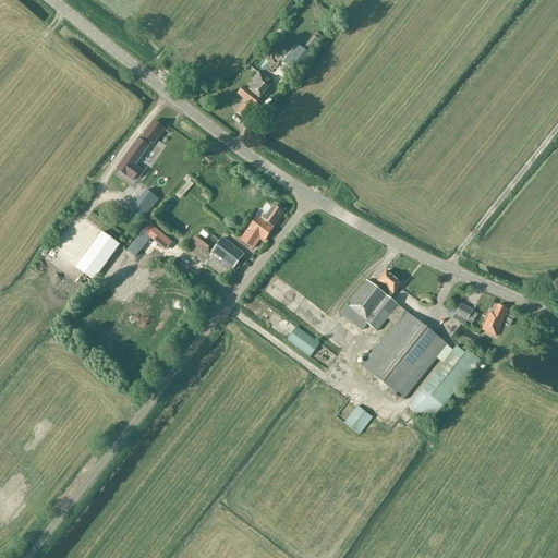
[(316,33),(303,48),(310,52),(322,37),(316,33)]
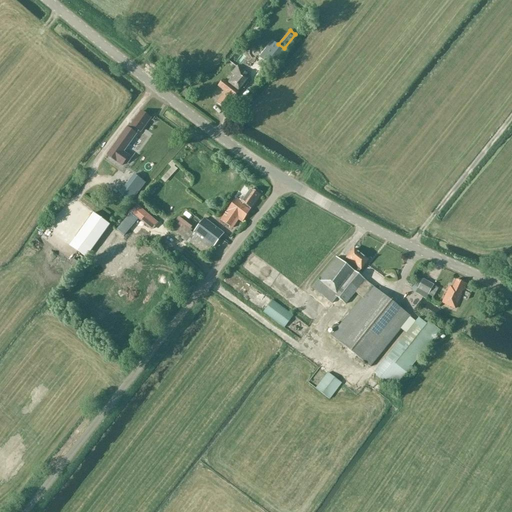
[(283,48),(272,40),(263,51),(269,55),(265,61),(269,64),(283,48)]
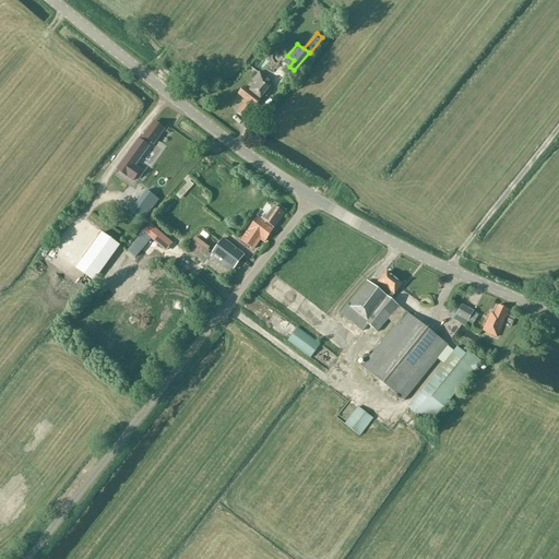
[(253,64),(262,68),(265,58),(257,56),(253,64)]
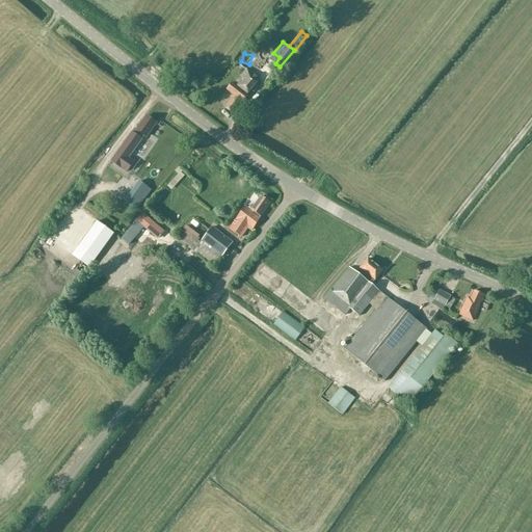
[(234,96),(224,108),(232,114),(241,102),(242,103),(260,80),(246,69),(234,84),(232,83),(225,89),(234,96)]
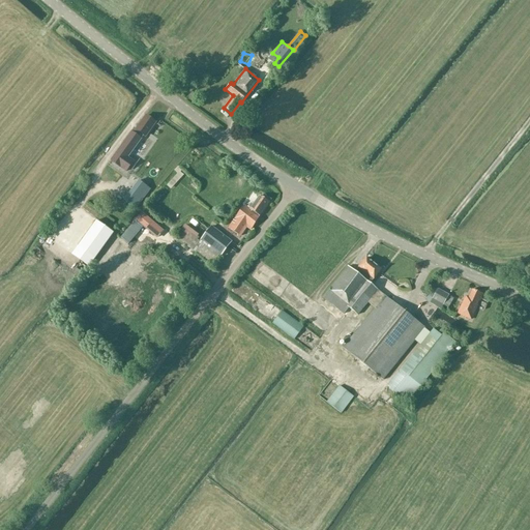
[(154,122),(145,117),(134,133),(131,130),(107,158),(117,165),(125,171),(131,160),(126,157),(143,135),(145,136),(154,122)]
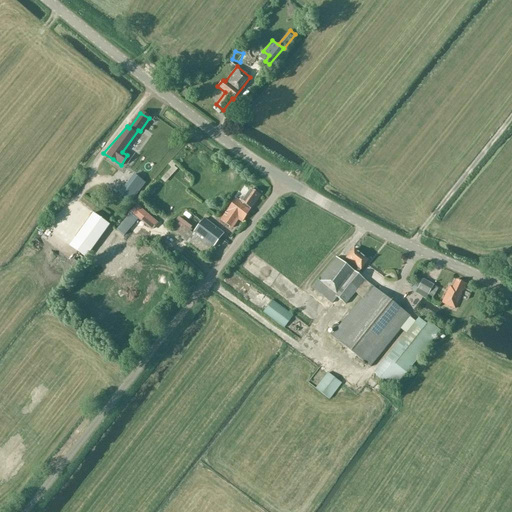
[(117,171),(121,165),(113,159),(109,165),(117,171)]
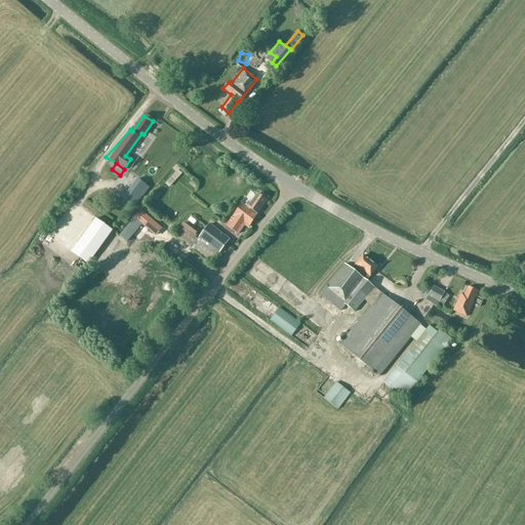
[(183,175),(178,171),(171,178),(176,182),(183,175)]
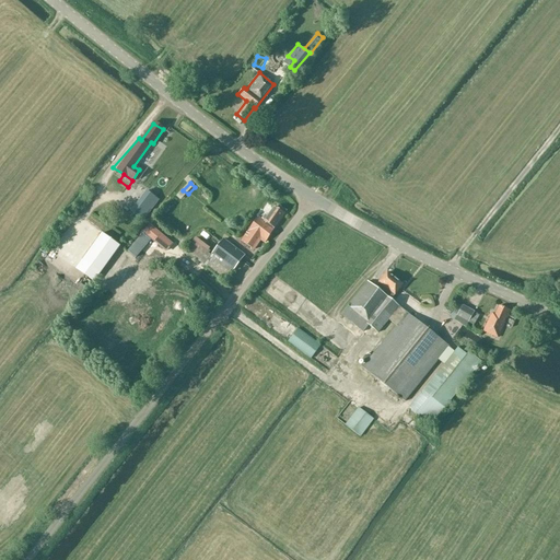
[(142,222),(159,201),(144,191),(129,212),(142,222)]
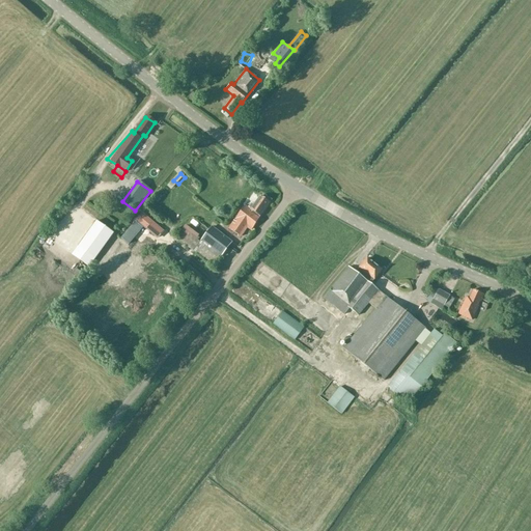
[(259,216),(269,203),(259,197),(250,211),(244,206),(228,228),(241,236),(247,227),(251,230),(259,218),(258,218),(259,217),(259,216)]
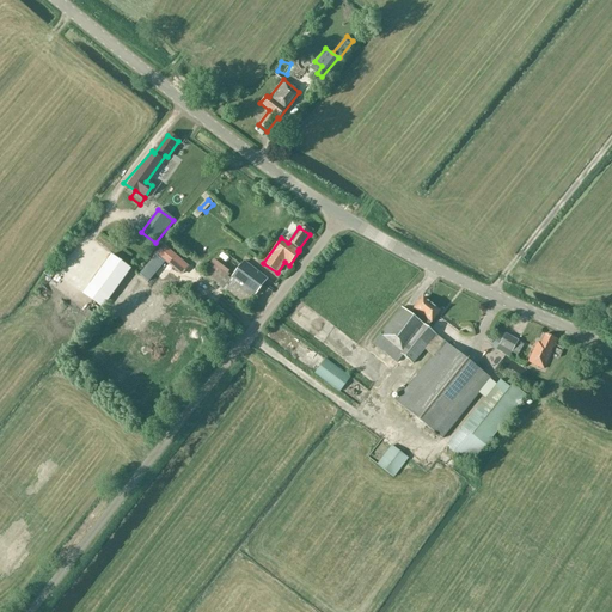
[(164,246),(146,268),(170,288),(188,267),(164,246)]
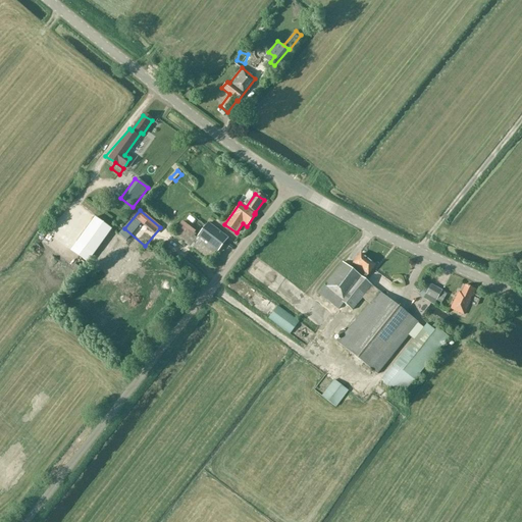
[(111,231),(95,219),(70,252),(87,264),(111,231)]
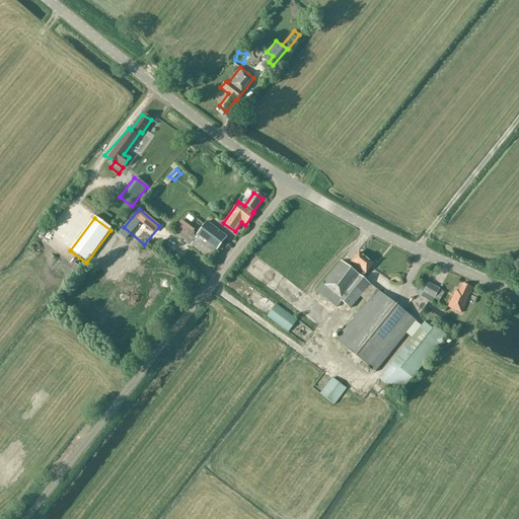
[(206,222),(196,236),(193,233),(195,231),(181,220),(173,231),(187,241),(186,243),(209,261),(226,237),(206,222)]
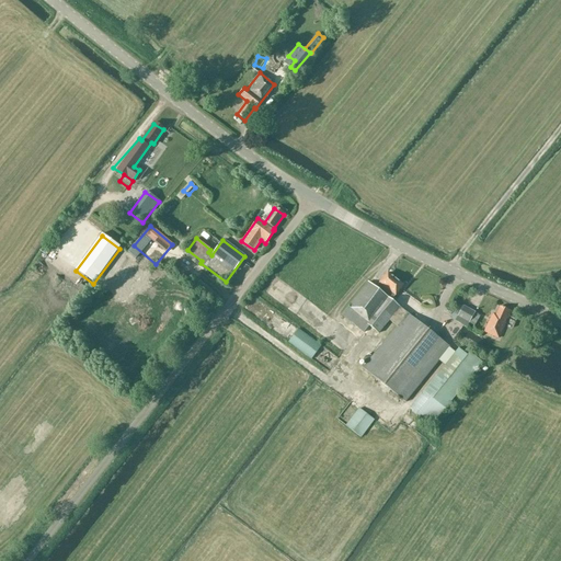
[(405,403),(450,347),(391,300),(395,295),(403,286),(388,274),(380,283),(376,288),(367,283),(348,307),(342,316),(364,333),(369,327),(386,340),(363,368),(405,403)]
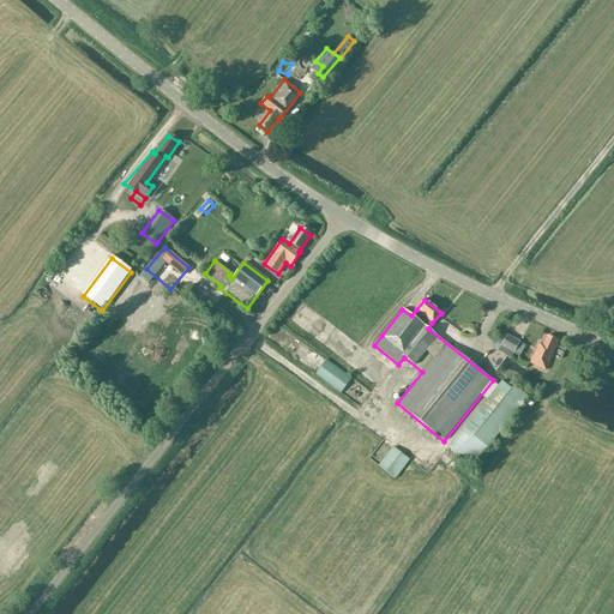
[(238,323),(220,307),(212,315),(230,331),(238,323)]
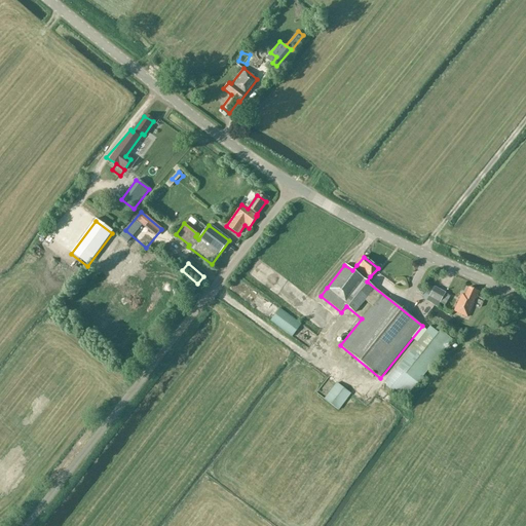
[(238,283),(235,289),(252,297),(255,291),(238,283)]
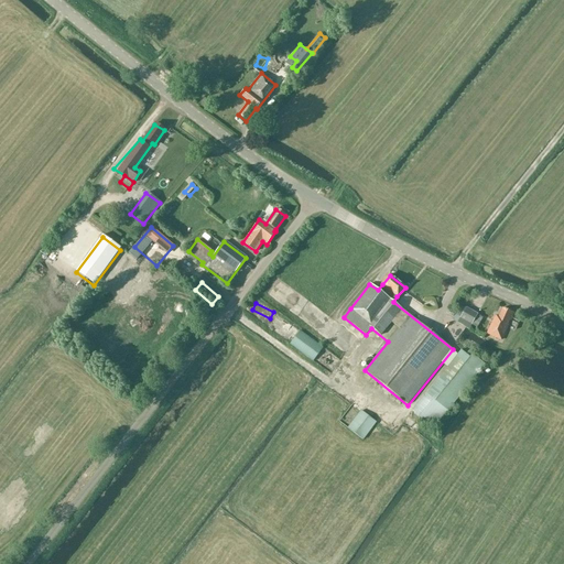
[(312,304),(305,305),(311,329),(322,327),(325,342),(340,338),(337,324),(328,326),(326,314),(314,316),(312,304)]
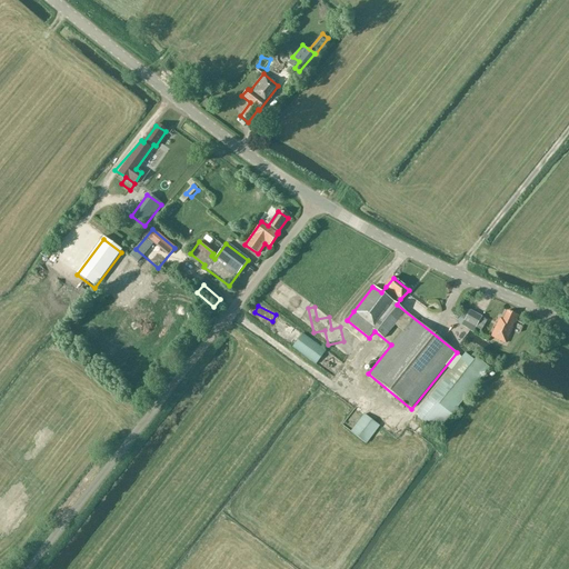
[(470,311),(463,323),(475,330),(476,328),(482,331),(488,321),(470,311)]
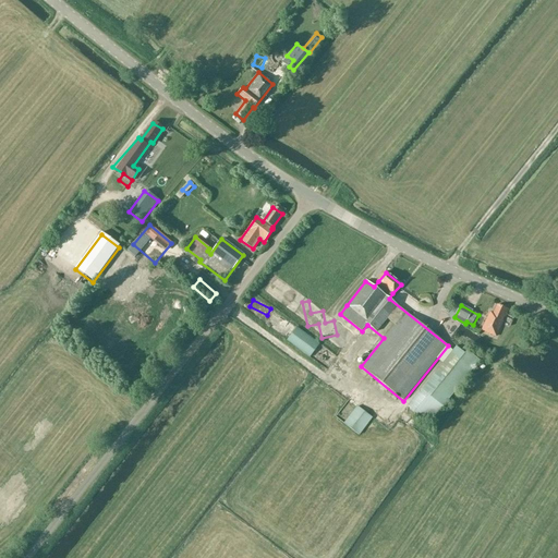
[(498,305),(494,314),(490,313),(482,330),(497,338),(509,311),(498,305)]
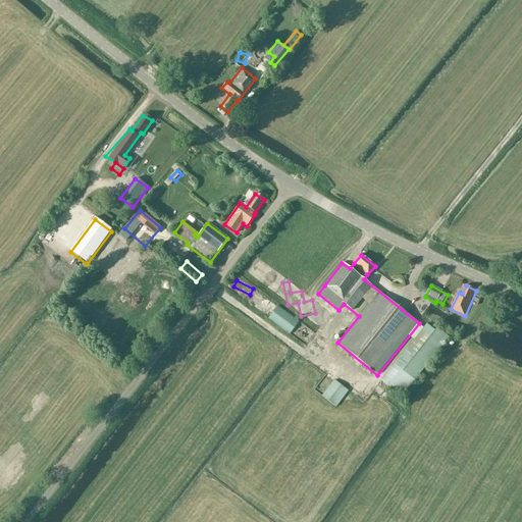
[(253,306),(257,297),(252,295),(249,304),(253,306)]
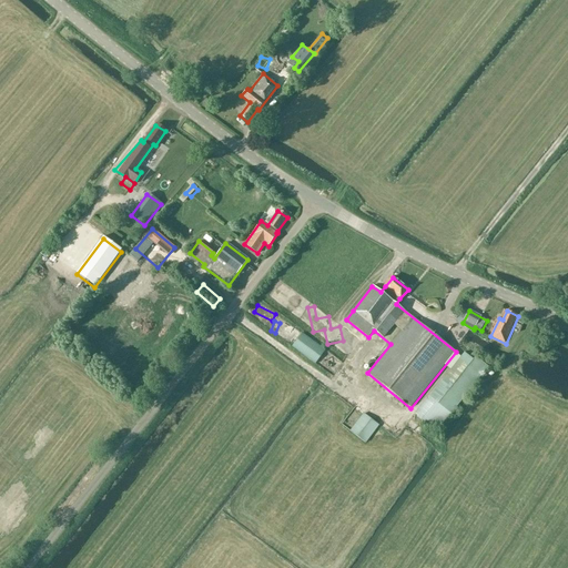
[(285,336),(291,328),(283,323),(277,331),(285,336)]
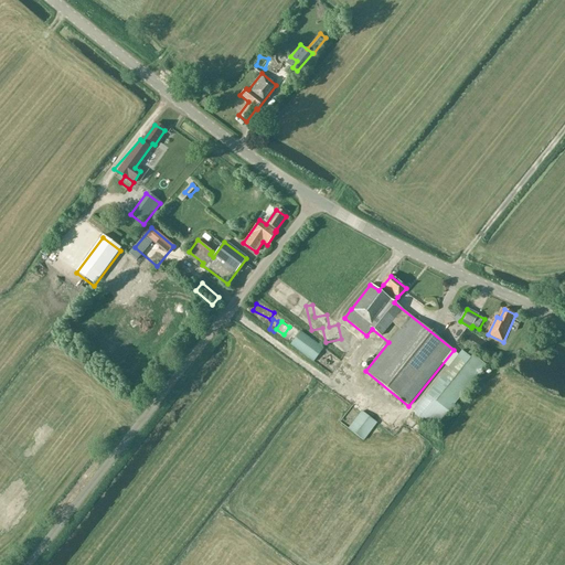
[(291,345),(315,362),(324,349),(301,332),(291,345)]
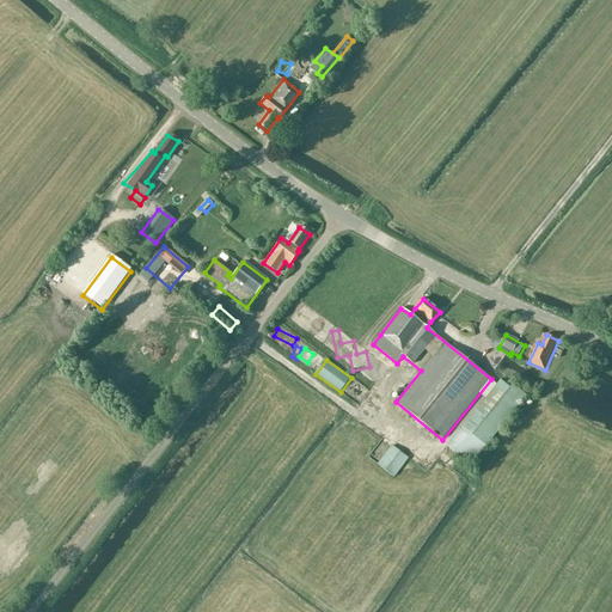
[(528,397),(512,384),(509,381),(507,385),(501,380),(447,446),(471,466),(528,397)]
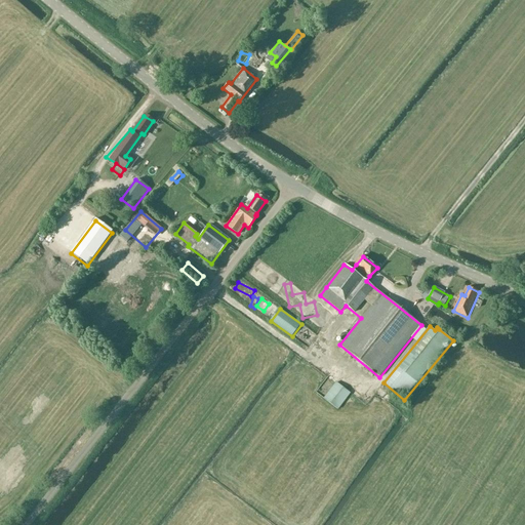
[(324,399),(338,409),(351,394),(336,382),(324,399)]
